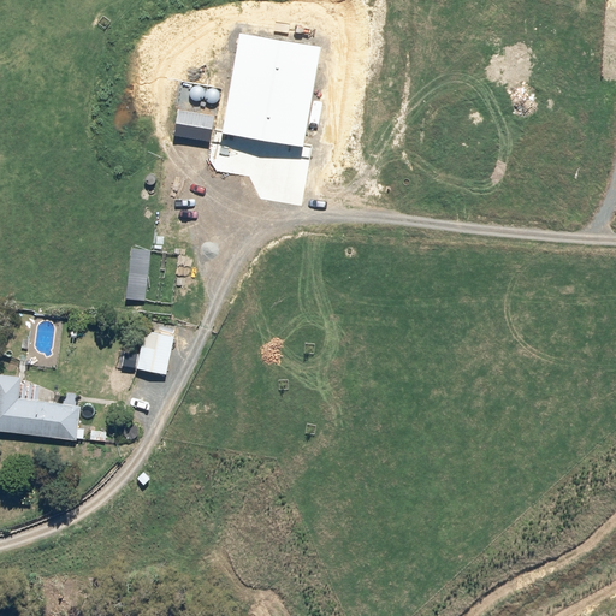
[(260,112),(241,102),(221,144),(240,153),(260,112)]
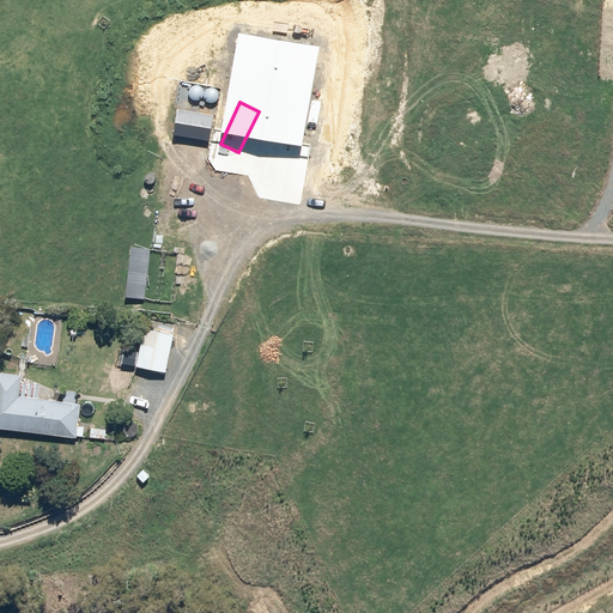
[(175,133),(211,139),(214,115),(178,109),(175,133)]
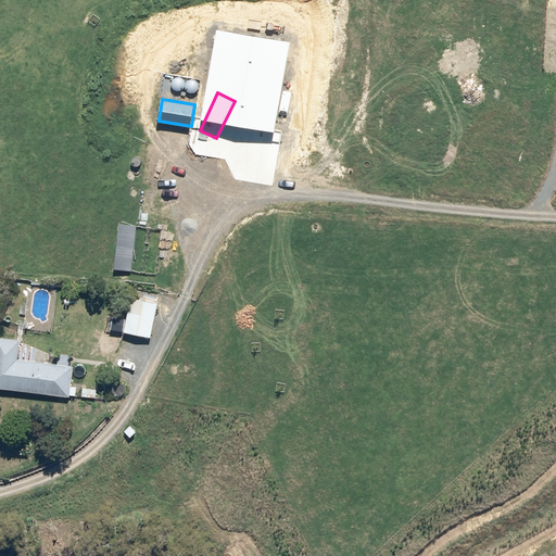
[(275,147),(286,148),(289,122),(277,121),(275,147)]
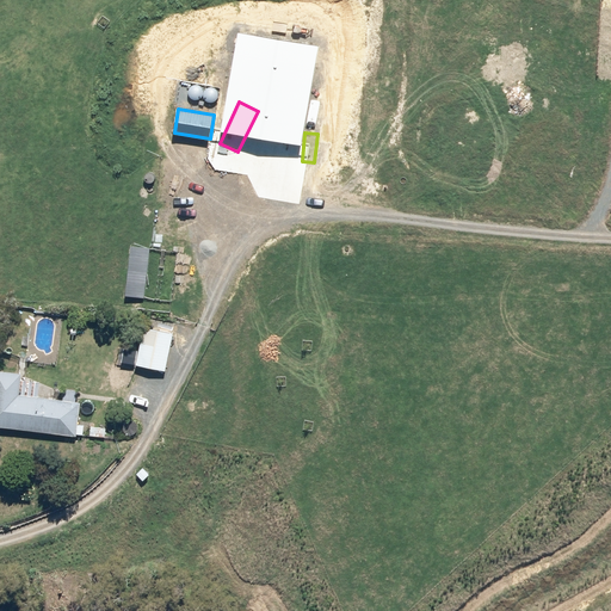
[(173,333),(146,327),(139,364),(166,370),(173,333)]
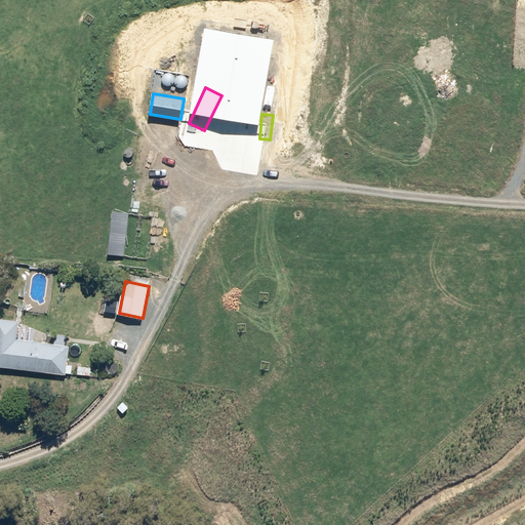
[(56,335),(56,344),(33,340),(34,328),(18,326),(19,321),(0,318),(0,365),(68,373),(71,347),(65,346),(66,336),(56,335)]
